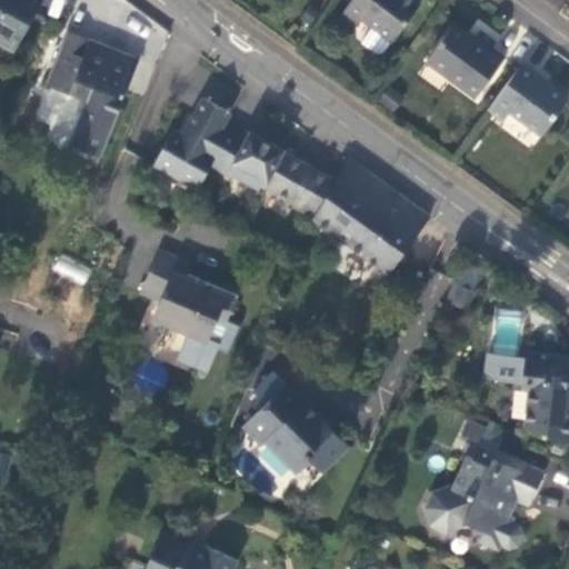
[(0,0),(0,42),(15,51),(42,0),(0,0)]
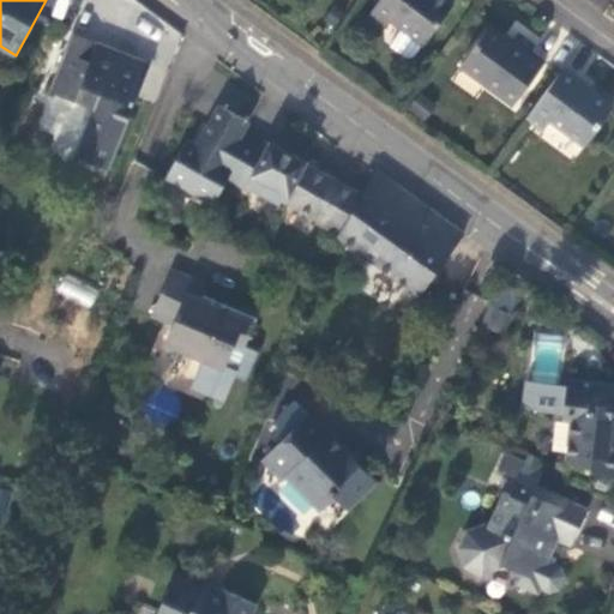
[(379,0),(369,16),(385,28),(391,18),(425,42),(453,1),(451,0),(379,0)]
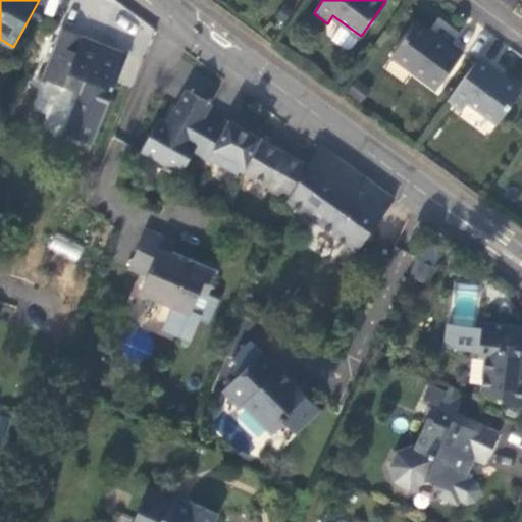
[(393,54),(437,87),(463,51),(452,43),(455,38),(448,33),(440,28),(435,35),(416,21),(393,54)]
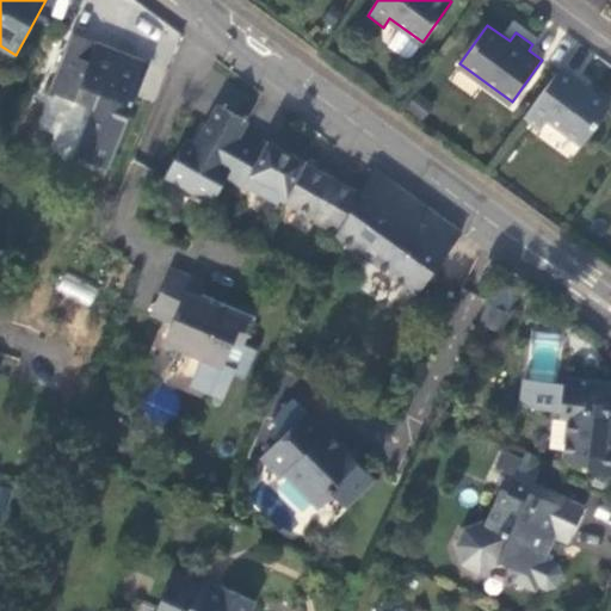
[(88,60),(96,41),(73,31),(65,50),(88,60)]
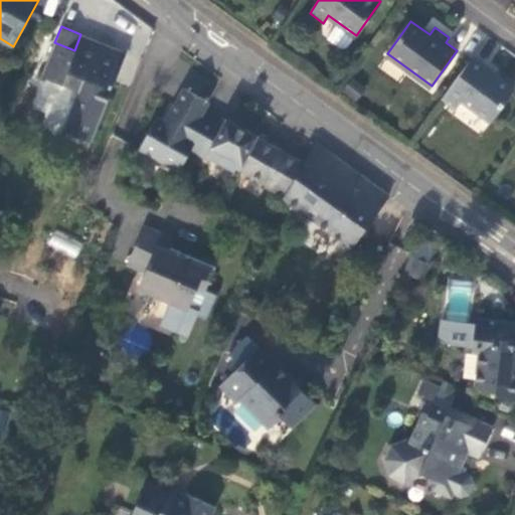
[(91,142),(126,52),(80,34),(74,50),(54,42),(42,76),(72,88),(77,75),(84,78),(78,91),(63,131),(91,142)]
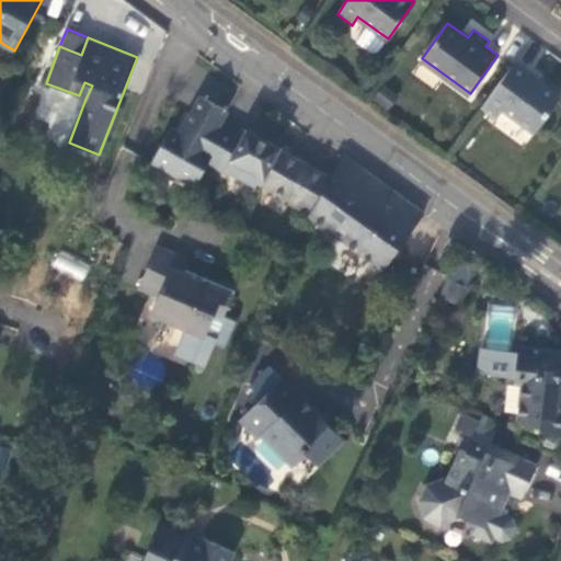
[(530,71),(515,60),(482,106),(497,117),(503,110),(534,132),(560,95),(538,80),(529,73),(530,71)]
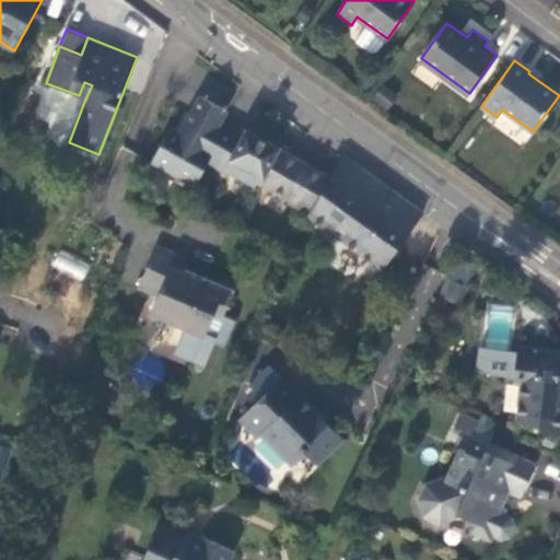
[(85,98),(92,85),(84,82),(79,95),(85,98)]
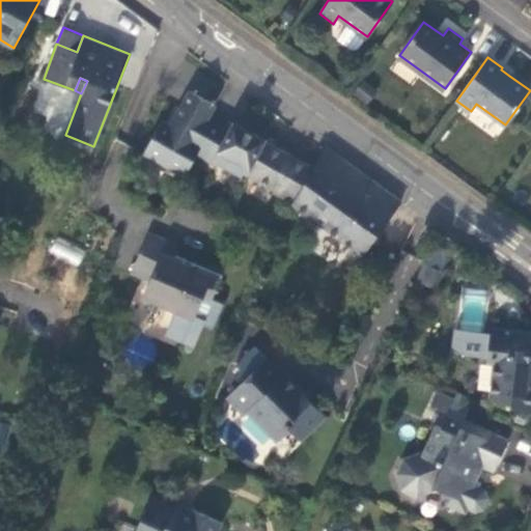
[(261,138),(234,123),(232,126),(211,113),(215,105),(190,90),(170,126),(162,121),(143,152),(184,176),(197,155),(217,166),(219,164),(243,177),(244,173),(261,138)]
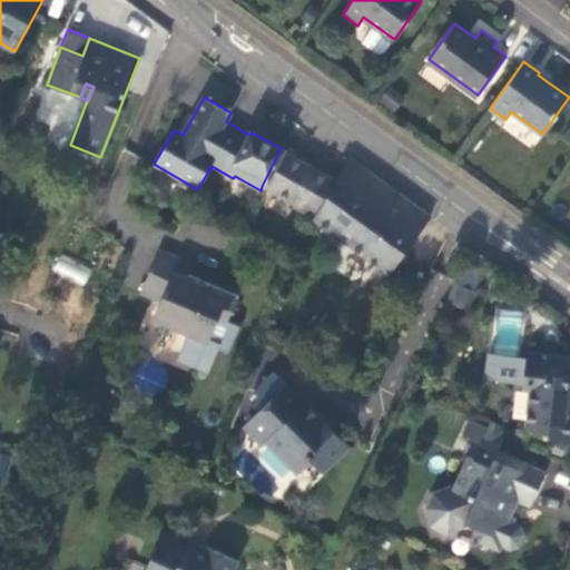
[(337,180),(281,148),(262,186),(317,214),(334,185),(337,180)]
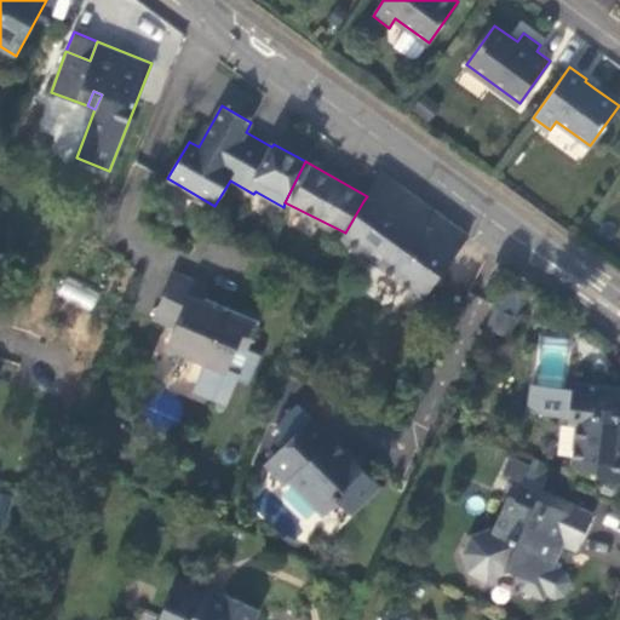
[(402,188),(380,172),(371,190),(367,196),(363,201),(384,216),(405,190),(402,188)]
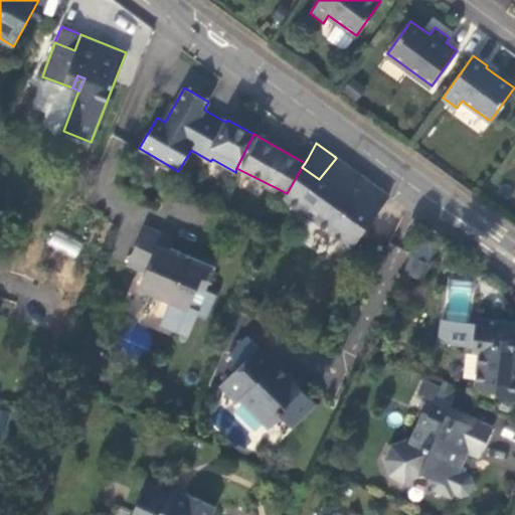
[(351,247),(388,197),(336,158),(319,179),(302,167),(287,193),(285,197),(351,247)]
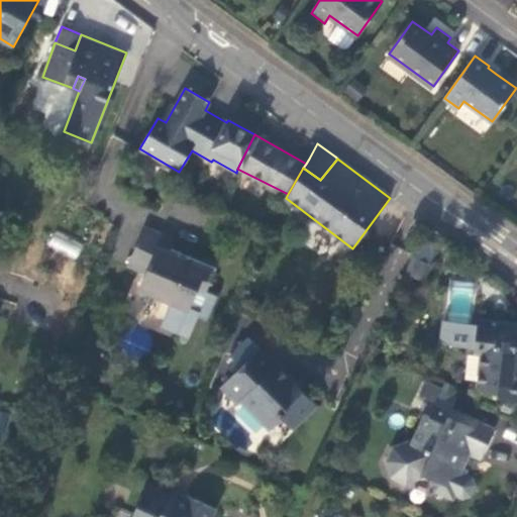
[(207,291),(215,270),(194,261),(192,266),(177,260),(179,254),(170,250),(175,237),(144,225),(127,265),(145,272),(141,283),(163,292),(170,304),(161,326),(189,338),(198,316),(190,313),(200,292),(206,295),(207,291)]
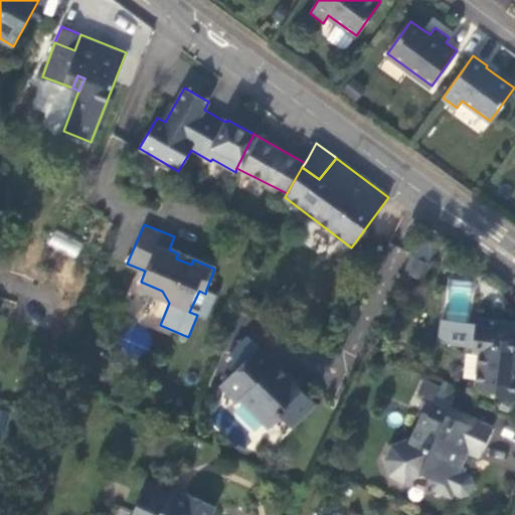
[(52,228),(45,244),(75,259),(82,242),(52,228)]
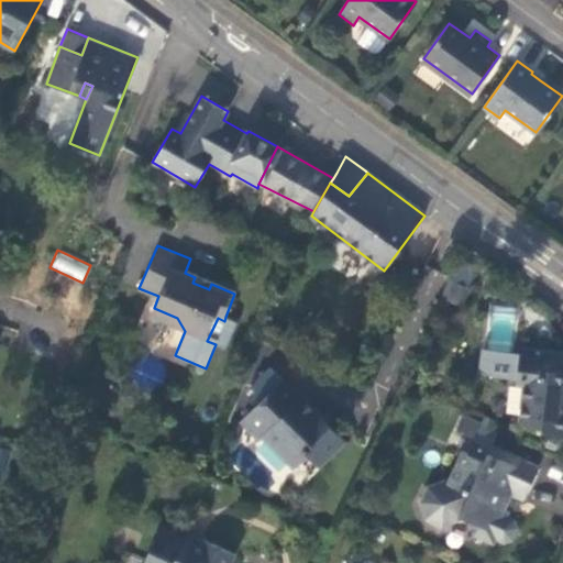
[(463,306),(471,289),(450,280),(442,297),(463,306)]
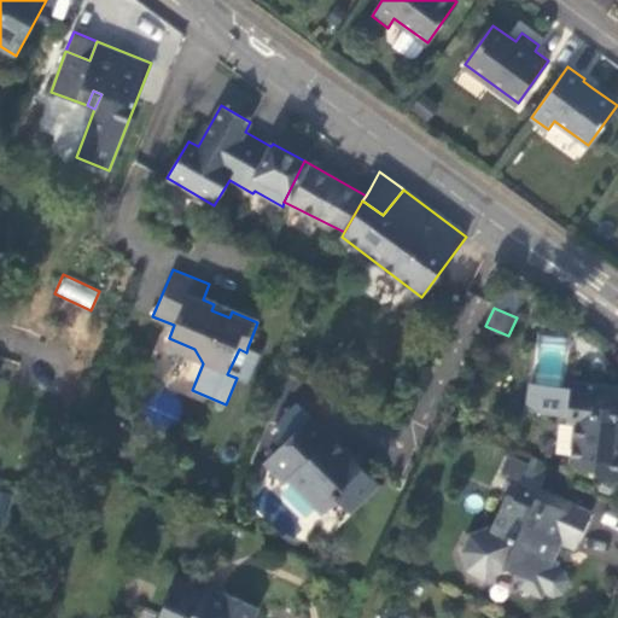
[(194,349),(169,338),(165,347),(203,363),(194,349)]
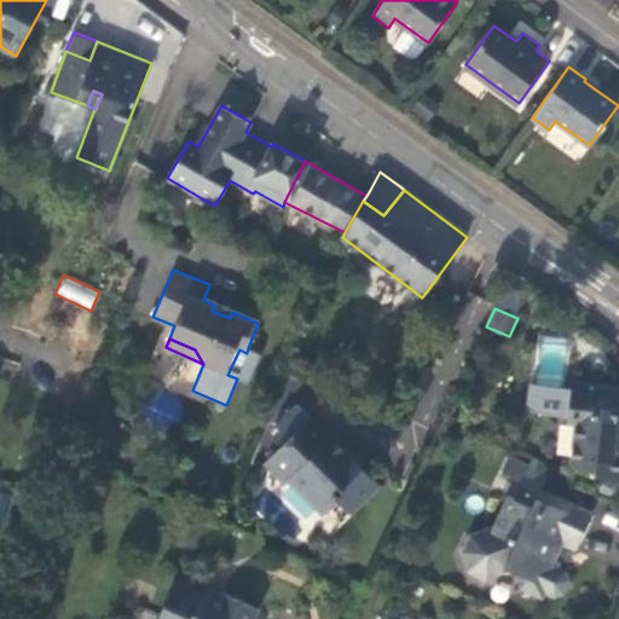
[(566,385),(571,342),(538,339),(534,381),(566,385)]
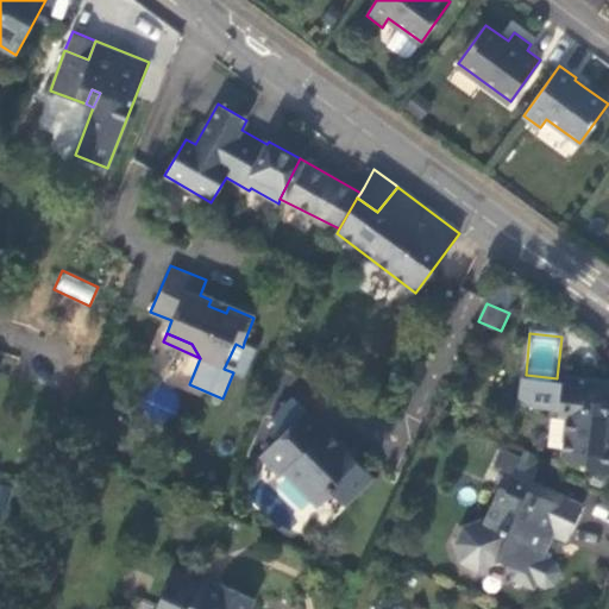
[(244,378),(257,349),(244,343),(243,347),(236,344),(224,369),(233,372),(244,378)]
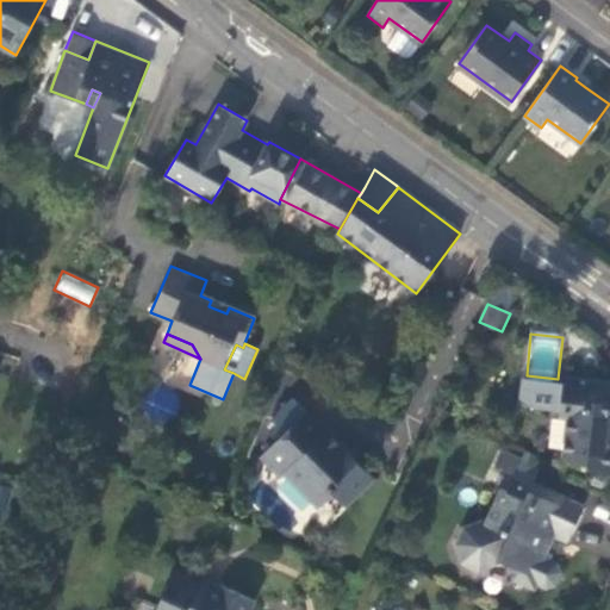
[(609,473),(609,411),(608,411),(609,380),(564,375),(562,380),(558,379),(527,375),(526,383),(520,383),(533,405),(560,409),(560,415),(566,416),(561,455),(572,462),(586,464),(592,470),(609,473)]
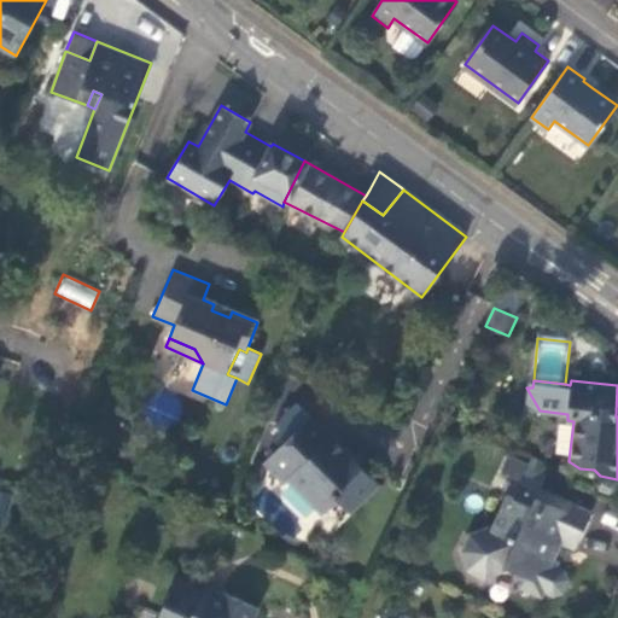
[(379,484),(312,415),(264,462),(284,482),(289,477),(321,511),(334,499),(349,514),(379,484)]
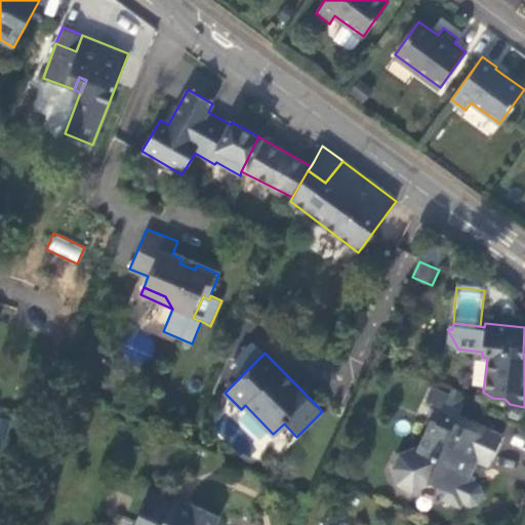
[(488,467),(503,434),(459,413),(466,401),(438,389),(431,404),(442,409),(437,422),(430,419),(417,447),(414,446),(398,451),(391,469),(397,484),(412,492),(429,485),(431,482),(446,490),(442,500),(460,509),(462,505),(471,508),(479,505),(484,492),(481,483),(470,479),(461,476),(470,458),(478,462),(488,467)]
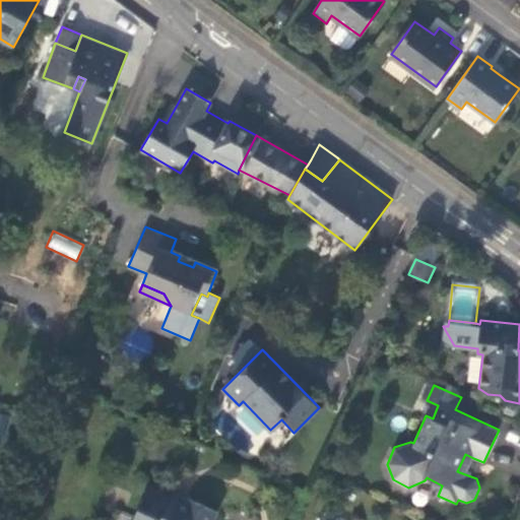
[(0,437),(2,438),(9,415),(0,412),(0,437)]
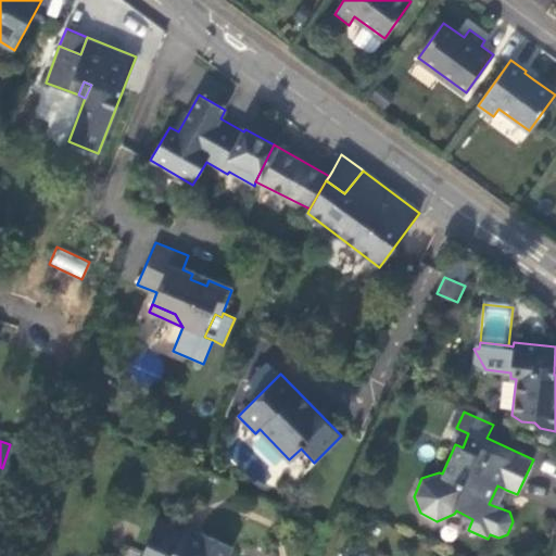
[(226,555),(232,544),(199,530),(198,532),(184,527),(182,529),(160,518),(141,555),(226,555)]
